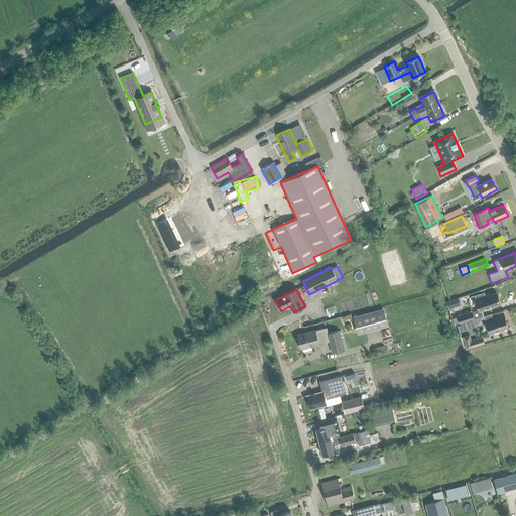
[(475,299),(479,311),(500,304),(496,293),(475,299)]
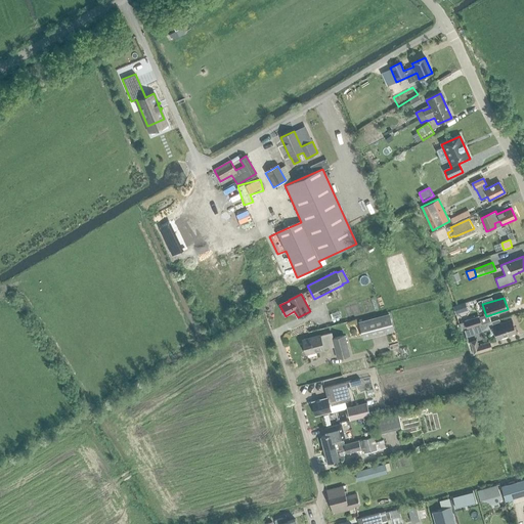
[(464,303),(453,306),(455,314),(466,311),(464,303)]
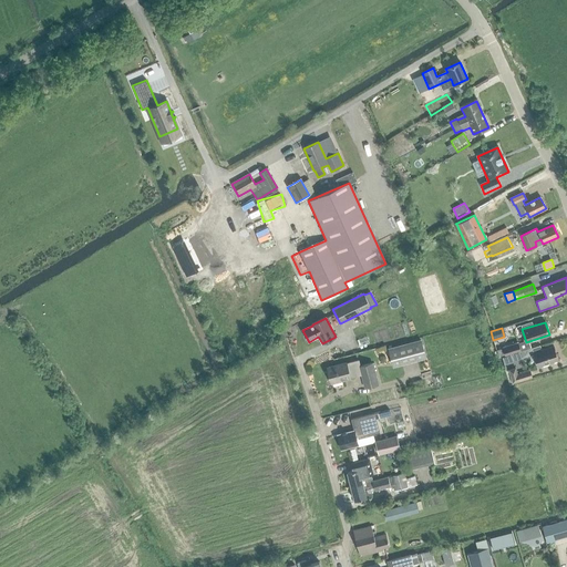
[(388,349),(393,368),(426,359),(421,340),(388,349)]
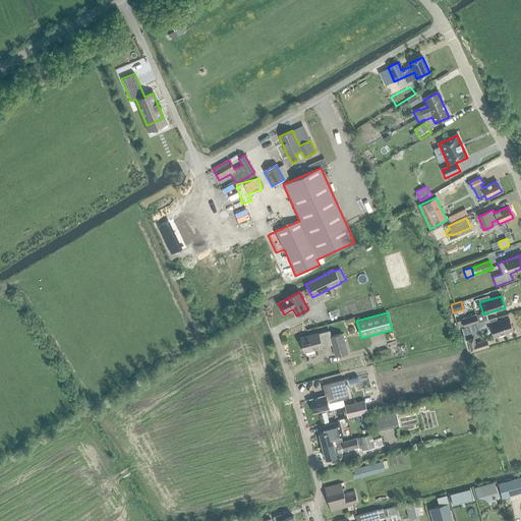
[(461,320),(463,327),(476,323),(474,315),(461,320)]
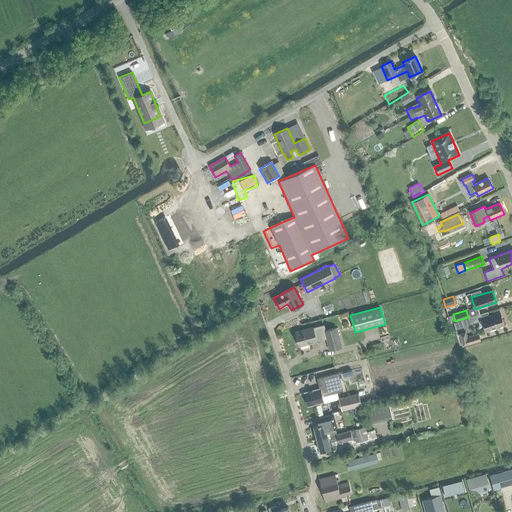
[(483,325),(485,331),(503,325),(499,313),(481,318),(480,314),(463,320),(465,326),(477,322),(478,325),(480,326),(483,325)]
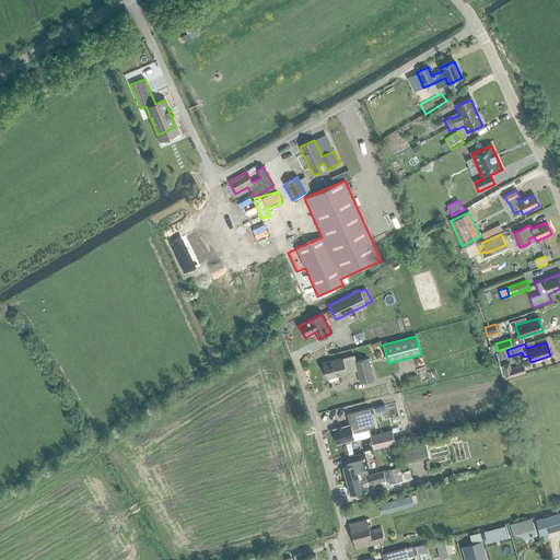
[(358,371),(361,383),(373,381),(368,359),(356,362),(354,357),(341,360),(323,364),(326,378),(346,374),(345,374),(358,371)]
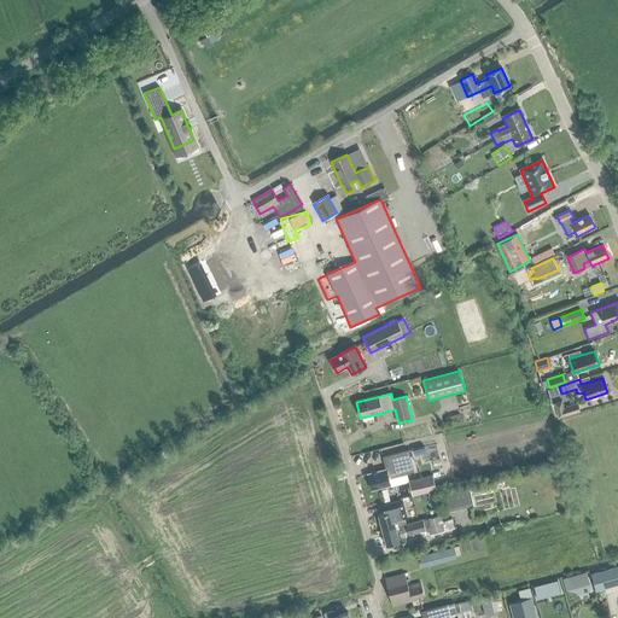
[(581,412),(578,404),(564,408),(563,402),(554,403),(559,418),(581,412)]
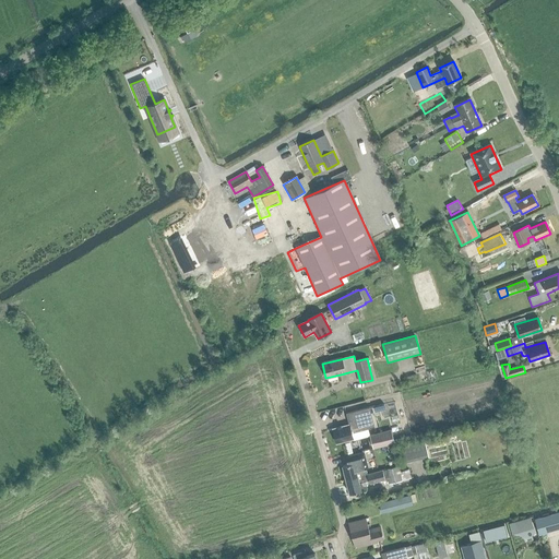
[(332,429),(336,443),(353,439),(352,433),(358,431),(356,424),(355,423),(361,420),(361,417),(375,414),(372,407),(346,414),(349,425),(332,429)]
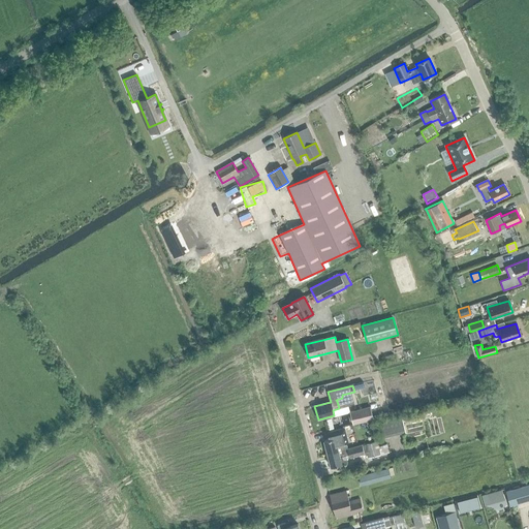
[(349,412),(353,425),(373,419),(370,407),(349,412)]
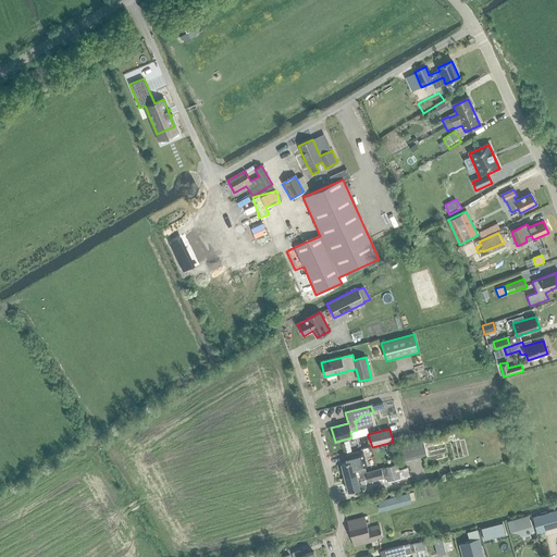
[(400,446),(405,462),(428,456),(423,441),(400,446)]
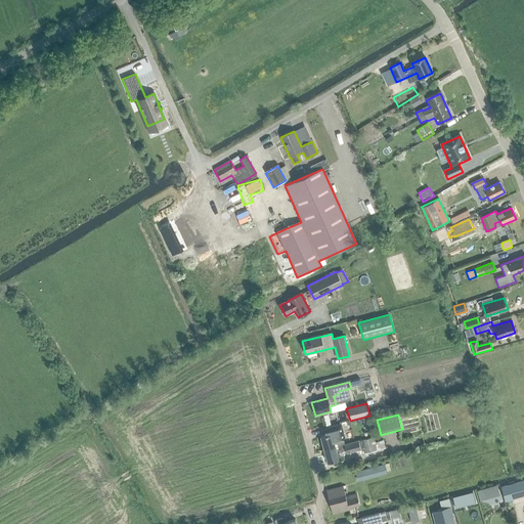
[(324,429),(325,435),(320,437),(323,449),(344,445),(343,438),(345,438),(342,424),(324,429)]
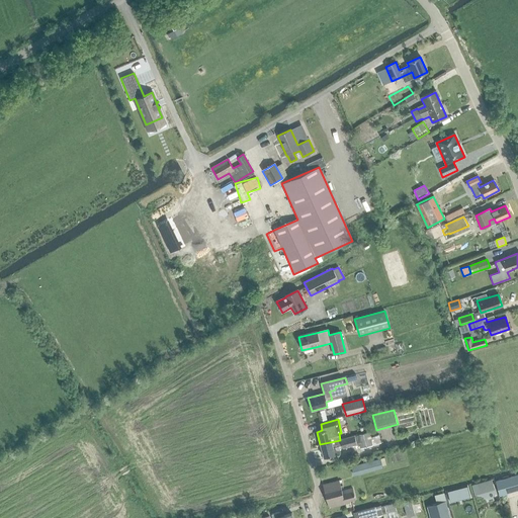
[(354,450),(372,445),(380,443),(378,435),(370,437),(368,432),(348,438),(340,440),(320,444),(324,457),(340,453),(339,449),(353,445),(354,450)]
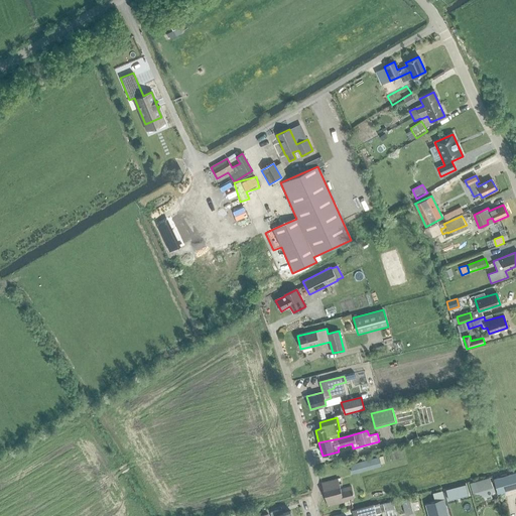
[(378,456),(350,463),(352,473),(381,466),(378,456)]
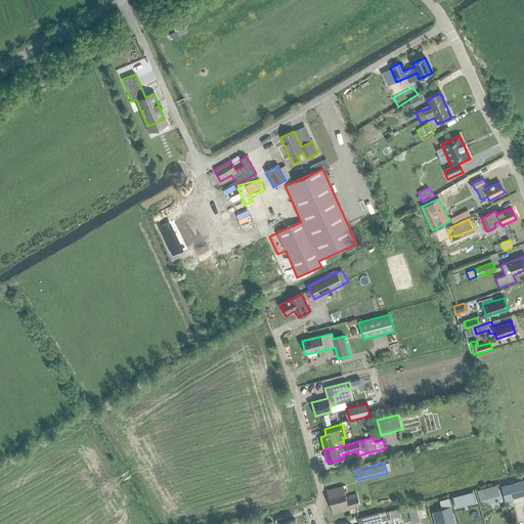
[(523,478),(499,485),(504,499),(523,493),(523,478)]
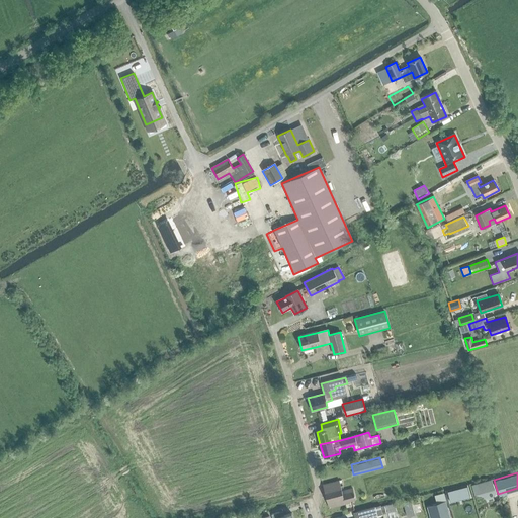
[(493,480),(471,484),(473,493),(495,489),(493,480)]
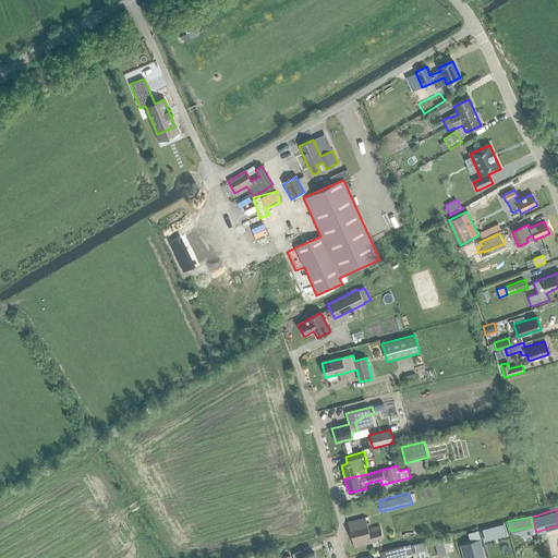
[(348,522),(354,547),(371,543),(371,542),(383,538),(379,526),(367,530),(364,518),(348,522)]
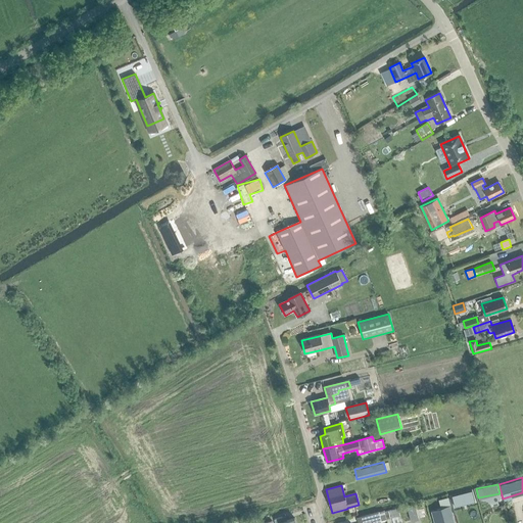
[(500,494),(479,498),(482,510),(503,506),(500,494)]
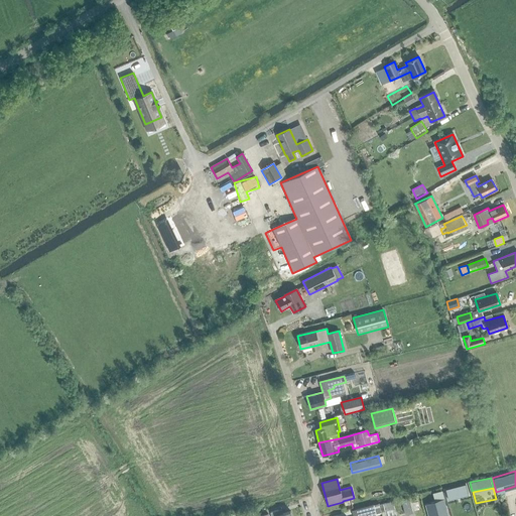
[(401,501),(405,515),(413,513),(408,499),(401,501)]
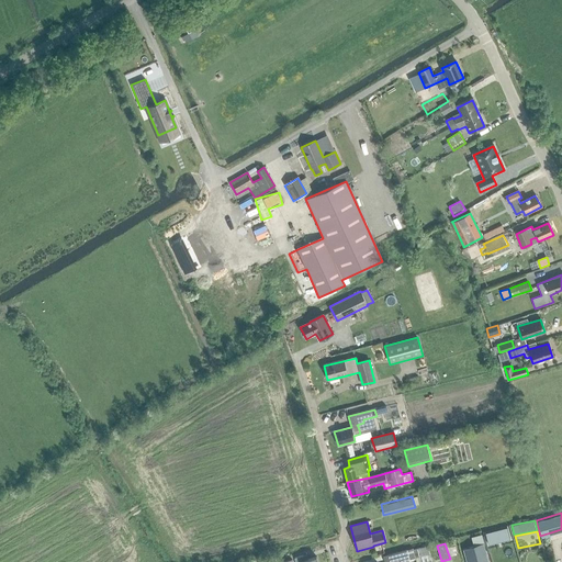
[(467,561),(487,561),(483,544),(463,550),(467,561)]
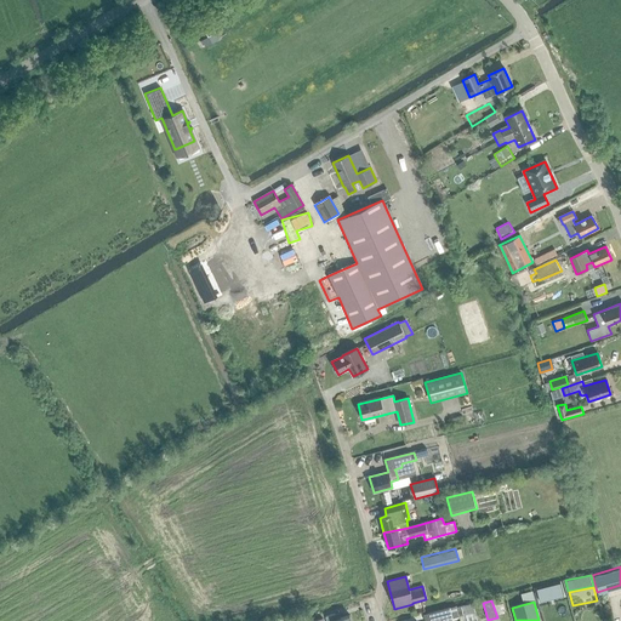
[(477,620),(472,604),(457,608),(460,620),(477,620)]
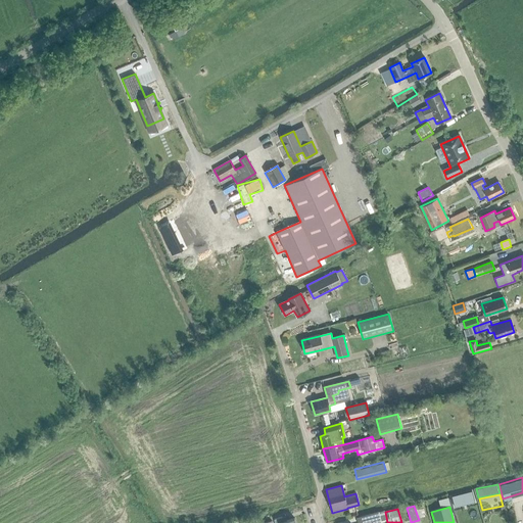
[(357,518),(358,522),(365,522),(371,521),(371,522),(373,522),(381,521),(379,512),(357,518)]
